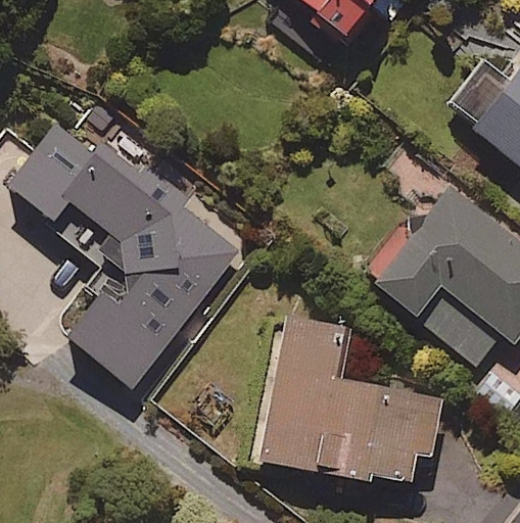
[(414,0),(257,0),(257,1),(323,59),(373,3),(393,22),(414,0)]
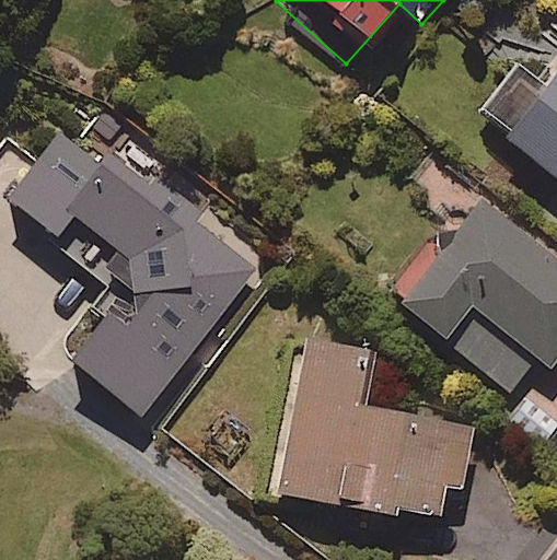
[(556,77),(509,138),(556,176),(556,77)]
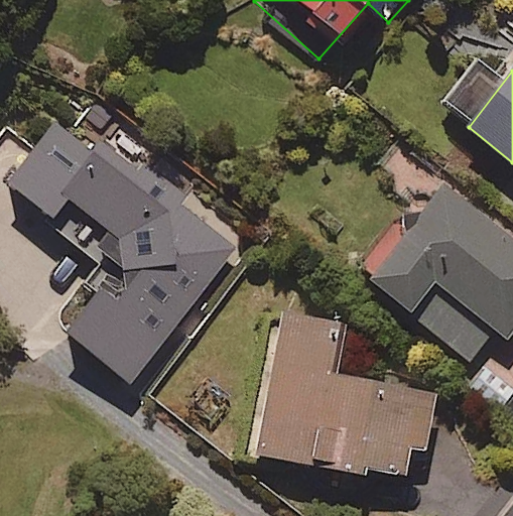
[(129,177),(57,121),(7,184),(105,261),(87,284),(99,294),(68,334),(132,384),(238,248),(183,206),(189,198),(142,160),(129,177)]
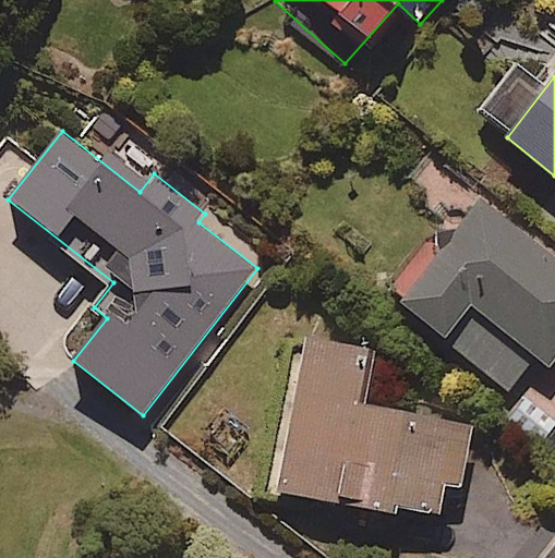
[(554,259),(481,202),(401,304),(445,338),(471,303),(490,318),(462,353),(509,390),(537,355),(551,367),(554,362),(554,259)]
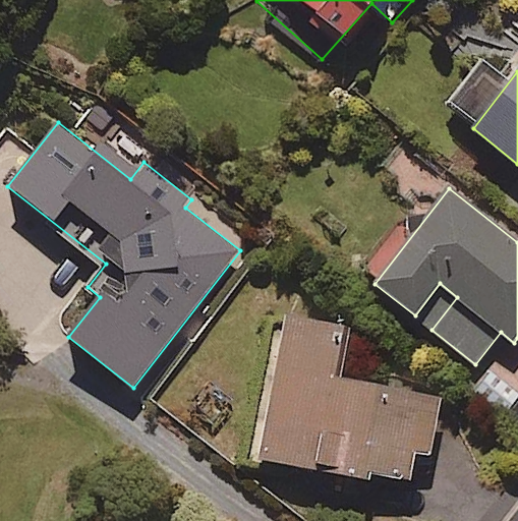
[(341,331),(283,320),(259,459),(409,486),(415,454),(430,457),(441,398),(333,379),(341,331)]
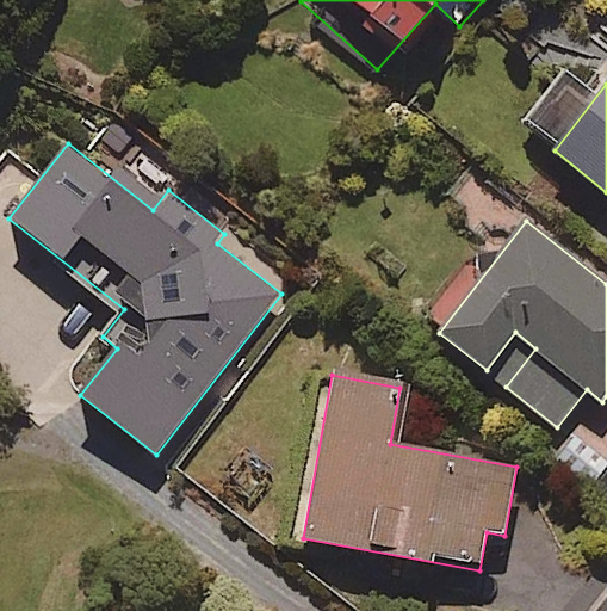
[(606,456),(574,430),(552,457),(594,491),(606,474),(606,456)]
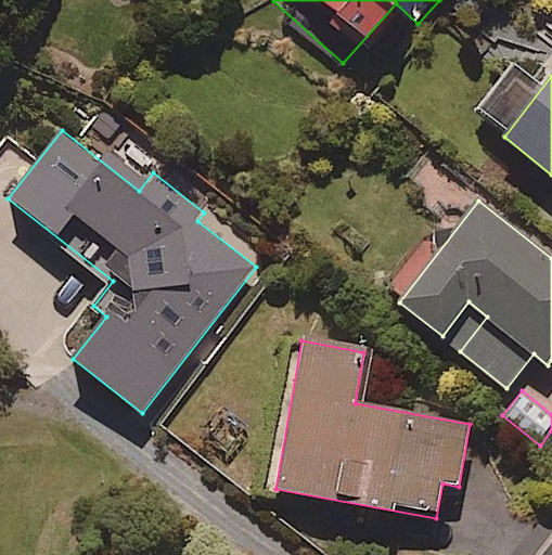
All buildings are outlined.
